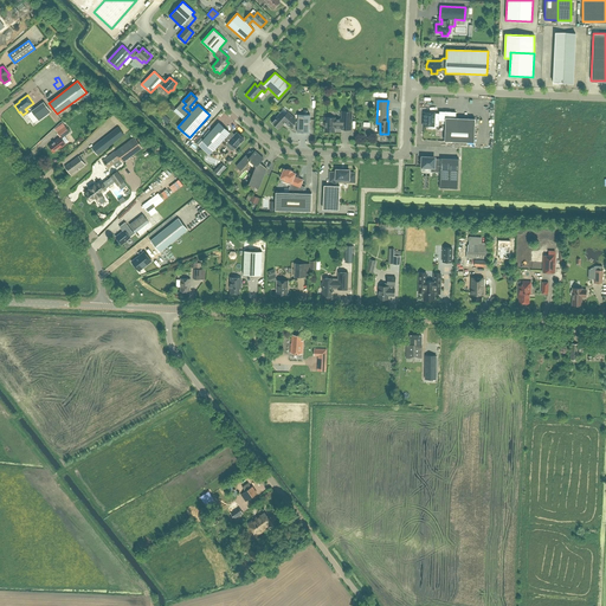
[(39,121),(51,111),(44,102),(32,111),(39,121)]
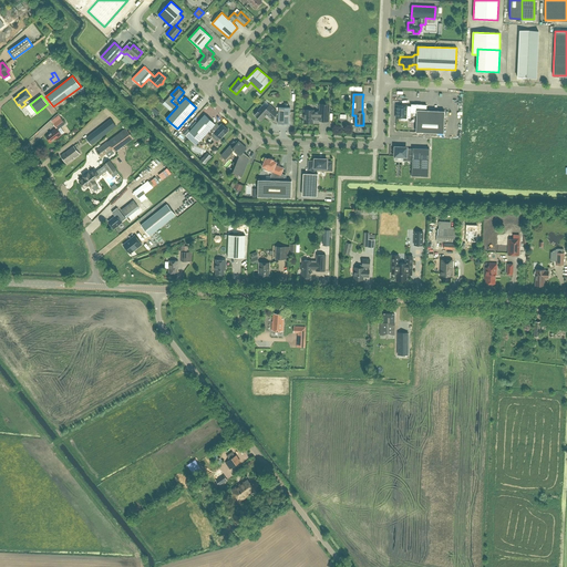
[(303,114),(302,119),(305,119),(303,123),(312,123),(312,120),(319,120),(319,121),(328,121),(329,111),(329,104),(320,104),(320,112),(313,111),(305,110),(305,114),(303,114)]
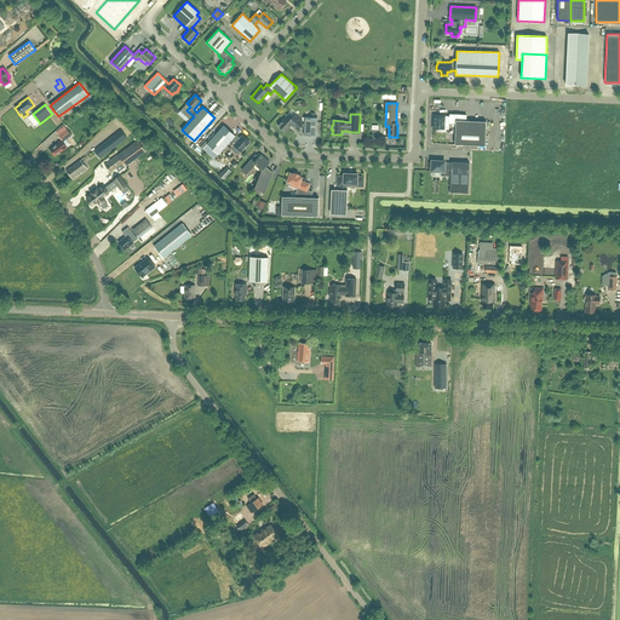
[(438,131),(446,132),(446,124),(449,125),(449,124),(455,124),(454,144),(484,145),(486,121),(466,120),(466,115),(461,114),(454,114),(449,114),(449,116),(445,116),(445,115),(434,115),(434,128),(438,128),(438,131)]
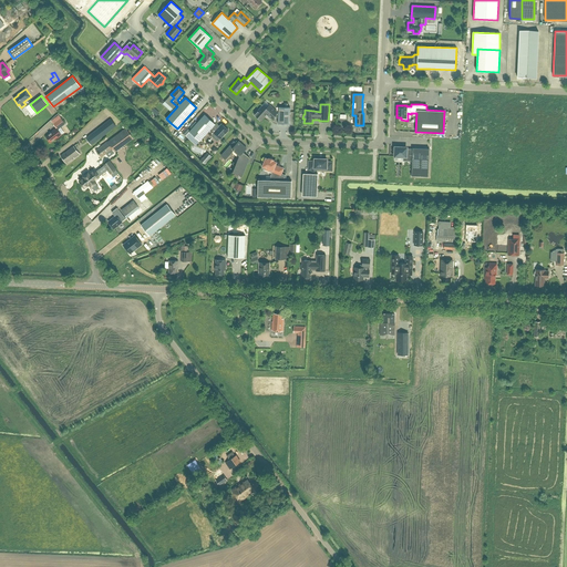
[(263,105),(255,114),(260,120),(266,114),(271,119),(274,116),(275,116),(278,117),(278,124),(289,124),(290,112),(290,107),(279,107),(278,113),(277,113),(277,112),(269,105),(266,109),(263,105)]
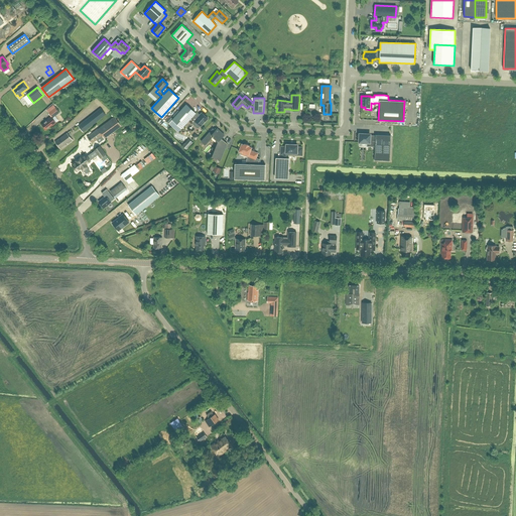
[(48,119),(41,124),(45,129),(52,124),(52,125),(56,123),(52,118),(59,113),(55,107),(53,105),(46,110),(51,116),(48,119)]
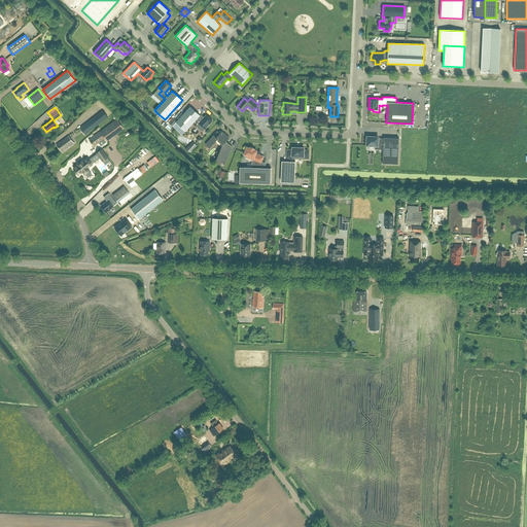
[(182,134),(196,119),(200,123),(199,124),(200,124),(198,126),(198,127),(201,130),(203,130),(204,129),(205,129),(206,129),(212,120),(206,115),(204,117),(203,116),(202,116),(202,117),(200,115),(190,107),(173,126),(182,134)]
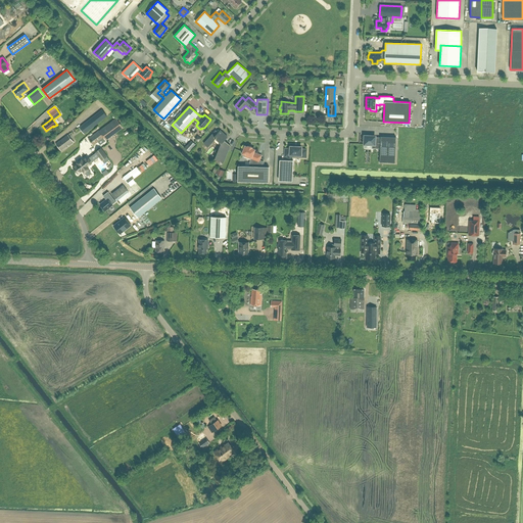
[(102,109),(80,128),(85,134),(107,116),(102,109)]
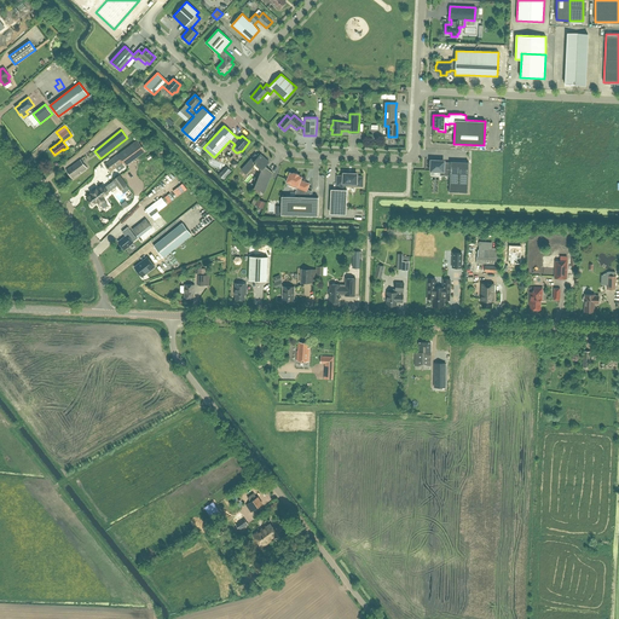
[(138,139),(117,155),(116,152),(104,161),(106,163),(104,165),(110,172),(123,162),(126,166),(145,151),(138,139)]
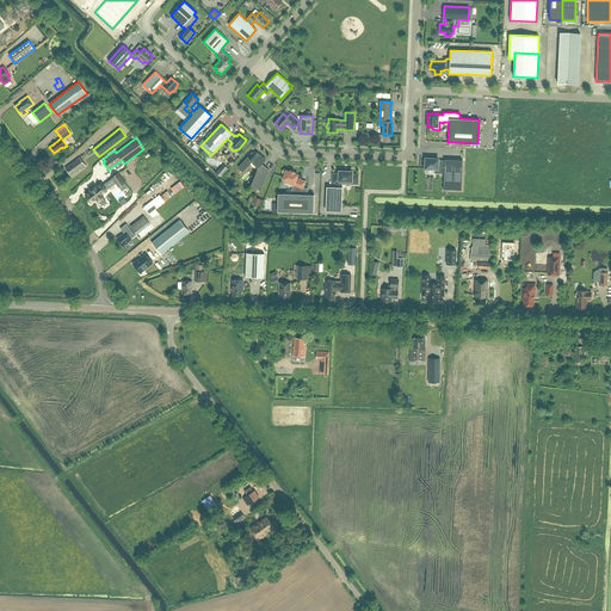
[(252,152),(239,167),(242,172),(251,162),(258,168),(251,186),(261,190),(266,176),(269,171),(261,164),(265,160),(257,152),(254,154),(252,152)]
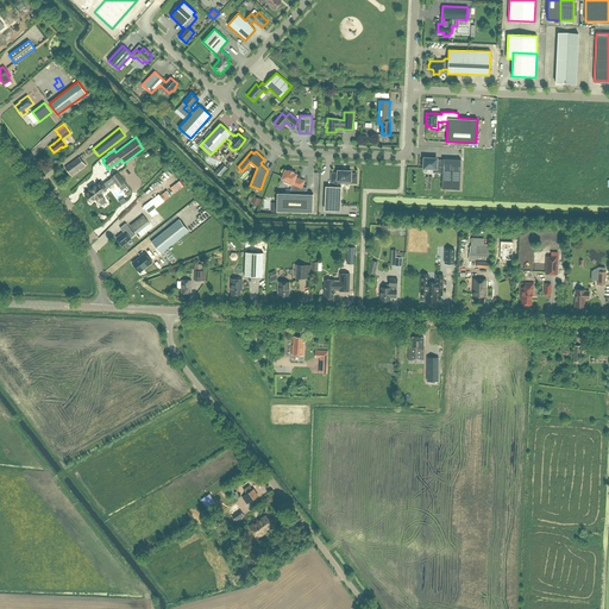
[(80,170),(86,165),(80,157),(66,168),(71,175),(79,169),(80,170)]
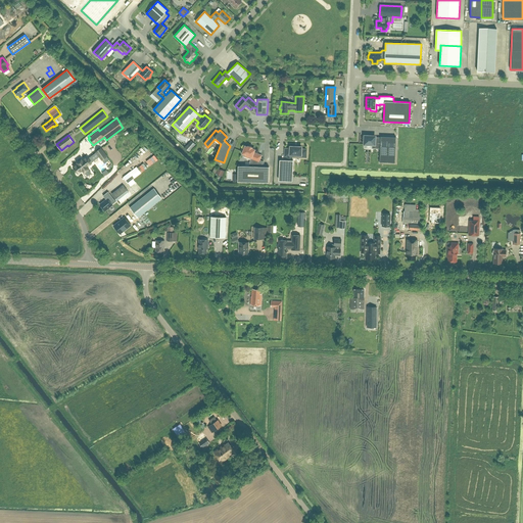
[(364,141),(364,144),(372,144),(372,148),(380,148),(379,161),(394,162),(396,137),(380,136),(380,138),(375,137),(375,136),(372,136),(368,136),(365,136),(365,138),(364,138),(364,141)]
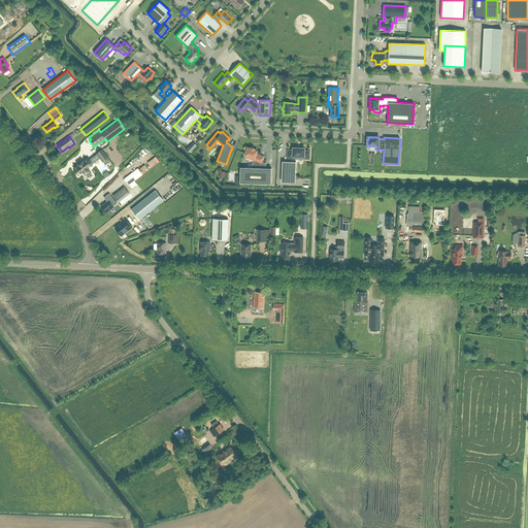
[(186,150),(191,154),(197,145),(193,142),(186,150)]
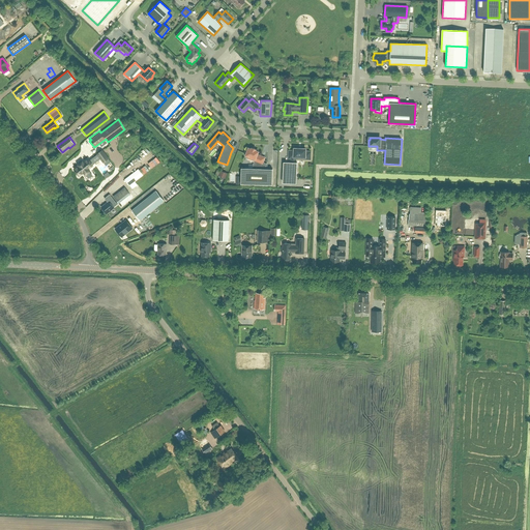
[(252,149),(248,148),(247,151),(246,150),(245,151),(244,153),(244,154),(245,154),(245,155),(248,156),(248,157),(248,158),(254,160),(253,164),(253,168),(241,168),(240,183),(272,185),(272,169),(266,169),(266,165),(262,164),(265,157),(261,156),(257,154),(258,151),(255,150),(256,149),(252,148),(252,149)]
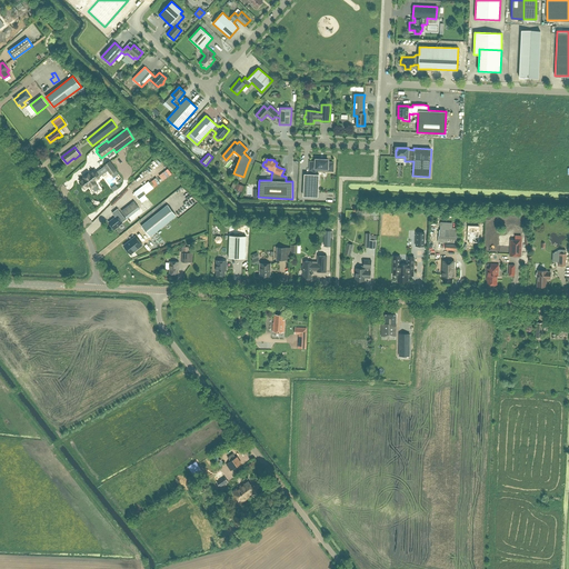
[(305,173),(303,191),(303,196),(318,197),(318,191),(318,190),(319,175),(316,175),(316,170),(332,171),(332,169),(333,168),(333,166),(333,165),(333,162),(328,162),(328,160),(316,159),(316,162),(310,162),(310,170),(312,170),(312,175),(305,173)]
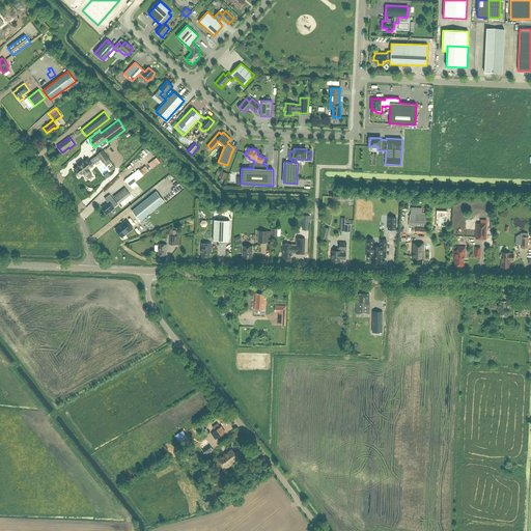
[(105,154),(100,157),(101,159),(104,163),(106,166),(111,162),(108,159),(109,159),(105,154)]
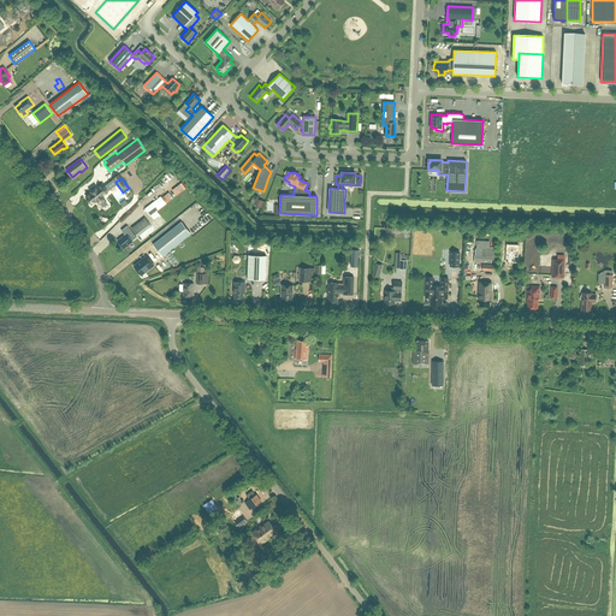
[(92,193),(86,196),(92,205),(98,200),(99,203),(100,202),(102,207),(107,203),(104,200),(105,199),(102,196),(108,193),(106,190),(110,188),(107,184),(104,187),(102,184),(96,189),(96,188),(90,191),(92,193)]
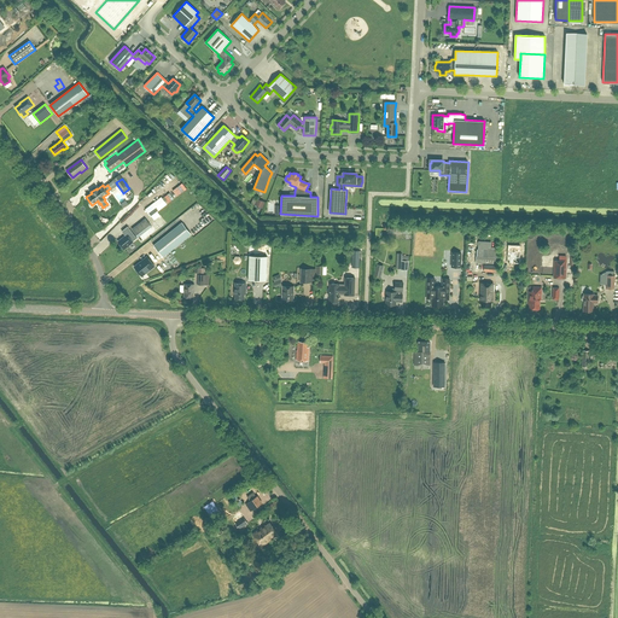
[(161,215),(157,211),(181,194),(175,187),(145,209),(151,216),(155,220),(161,215)]
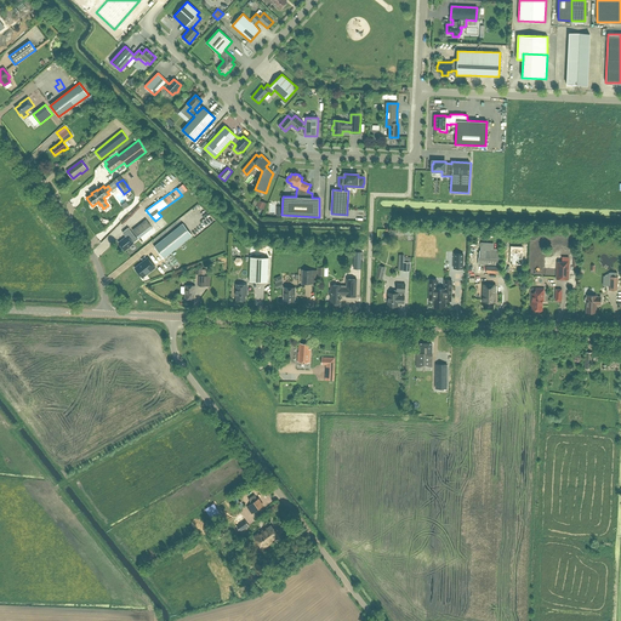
[(205,222),(212,217),(208,211),(200,216),(205,222)]
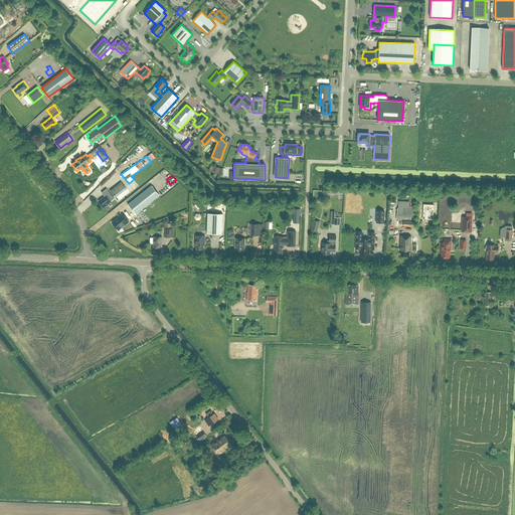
[(152,185),(128,204),(136,214),(159,195),(152,185)]
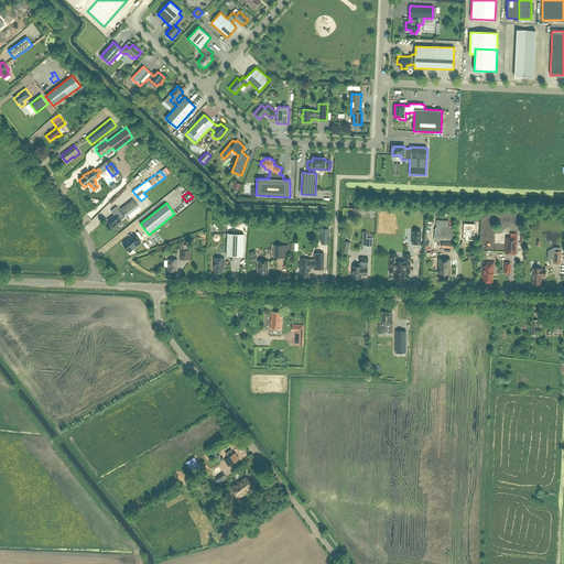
[(121,220),(125,217),(117,207),(111,210),(115,215),(108,220),(114,227),(121,220)]
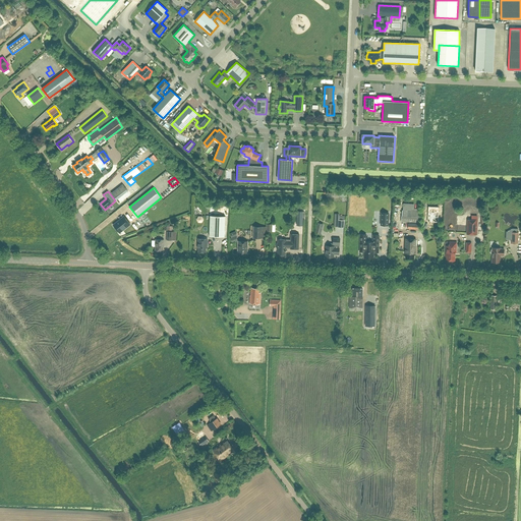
[(402,217),(401,217),(401,222),(419,222),(420,209),(414,209),(414,204),(403,204),(403,211),(402,211),(402,217)]
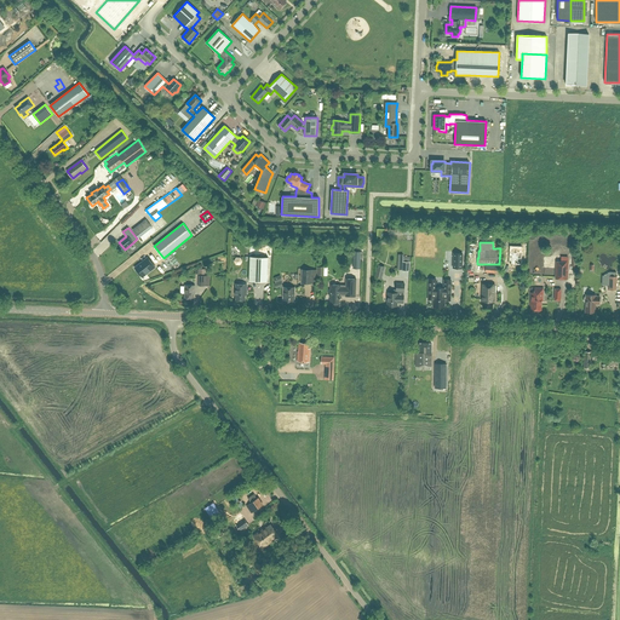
[(510,246),(510,264),(522,265),(522,247),(510,246)]
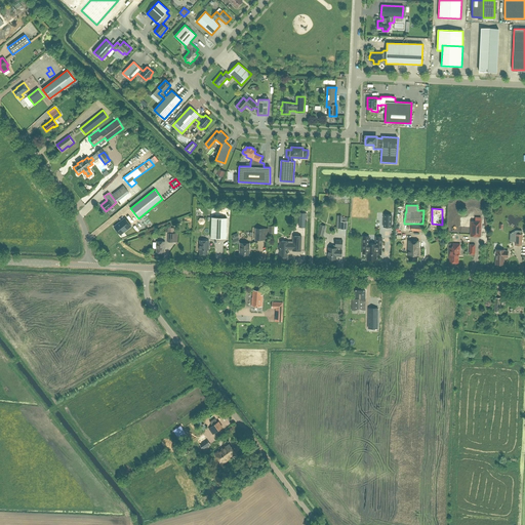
[(347,229),(348,221),(348,217),(341,217),(341,215),(337,214),(336,229),(340,229),(347,229)]
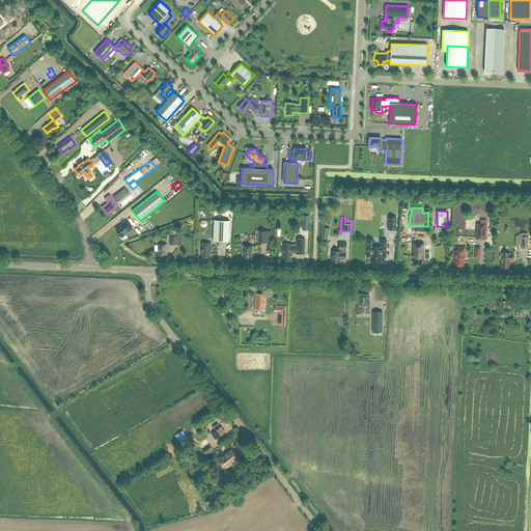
[(229,220),(214,220),(214,241),(229,241),(229,220)]
